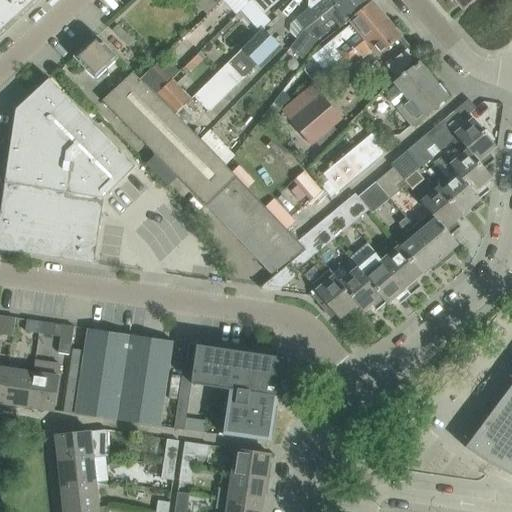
[(0,0),(0,36),(39,0),(0,0)]
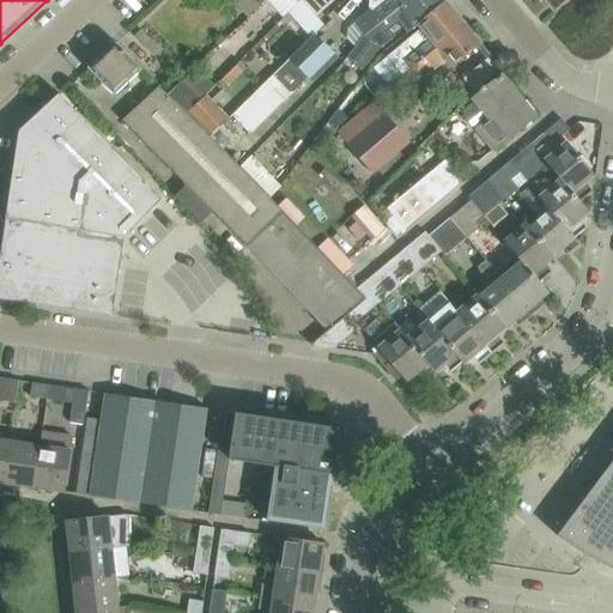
[(228,0),(246,19),(259,6),(253,0),(228,0)]
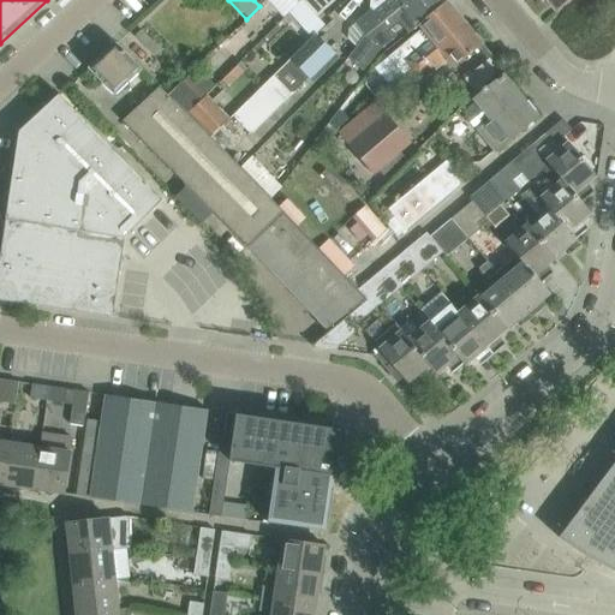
[(302,0),(300,1),(316,19),(338,0),(302,0)]
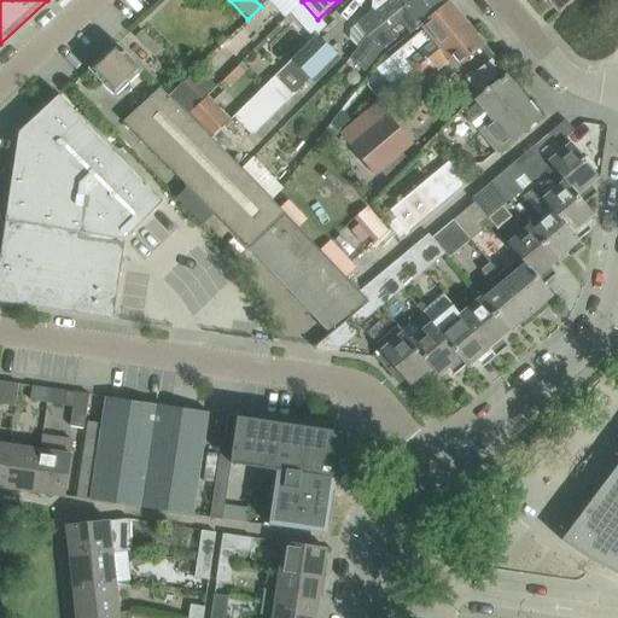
[(413,31),(418,27),(449,1),(447,0),(409,0),(371,33),(351,58),(366,70),(380,51),(398,36),(395,31),(406,22),(413,31)]
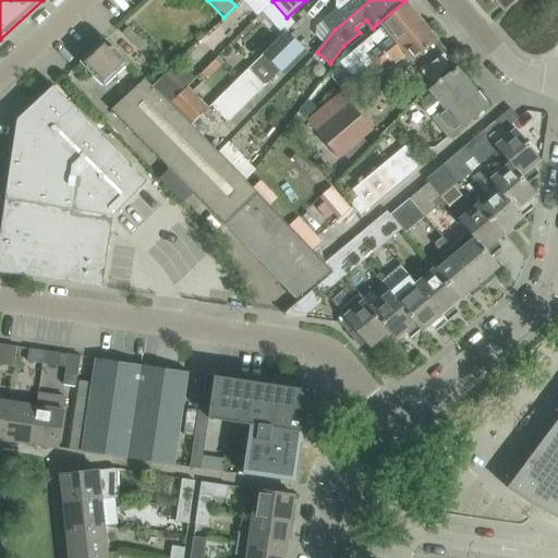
[(336,0),(336,8),(338,11),(326,20),(335,29),(370,0),(336,0)]
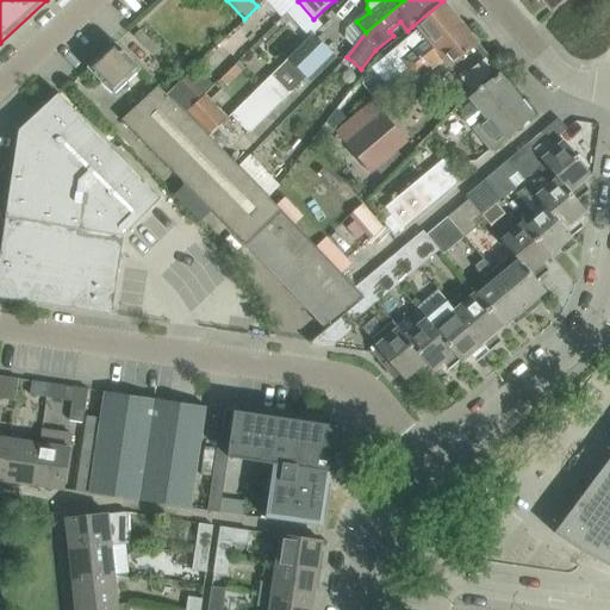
[(540,0),(552,13),(566,0),(540,0)]
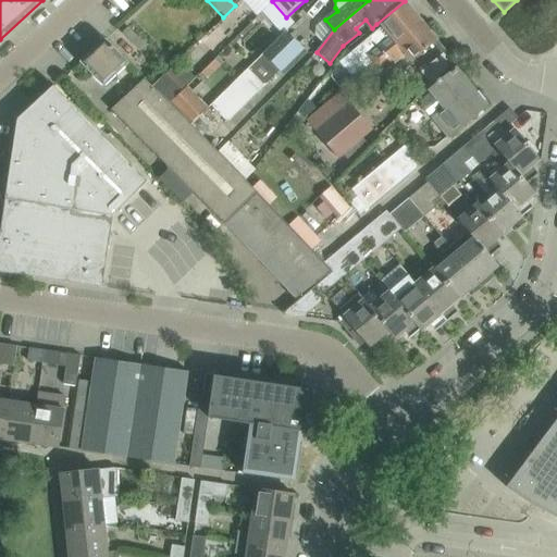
[(381,25),(350,51),(366,70),(372,64),(422,23),(405,2),(379,23),(381,25)]
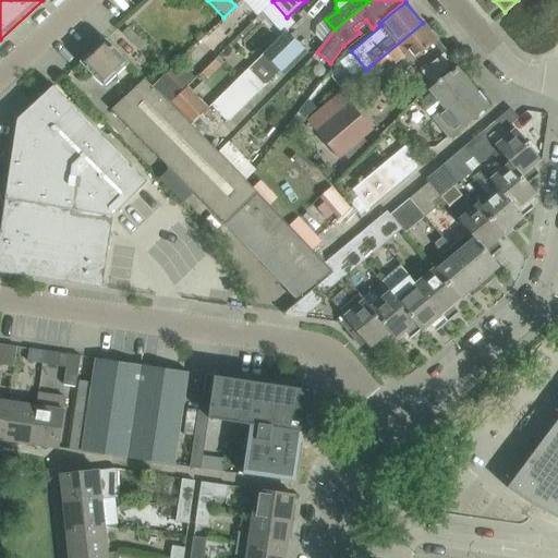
[(404,53),(412,62),(437,40),(426,27),(423,23),(373,64),(380,74),(404,53)]
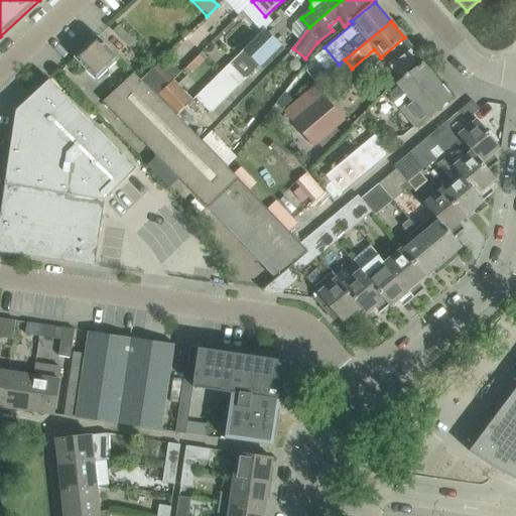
[(286,49),(280,43),(266,28),(230,65),(243,79),(257,66),(263,72),(286,49)]
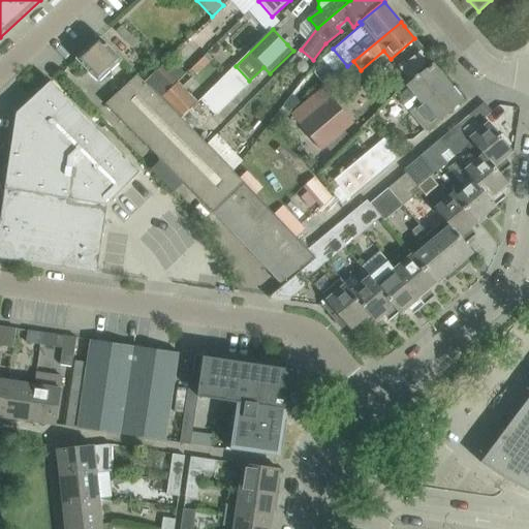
[(122,61),(99,37),(75,59),(97,84),(122,61)]
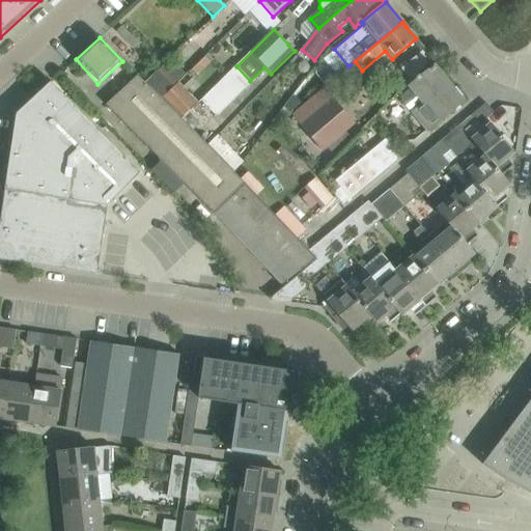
[(432,58),(424,49),(400,68),(411,81),(432,59),(431,59),(432,58)]
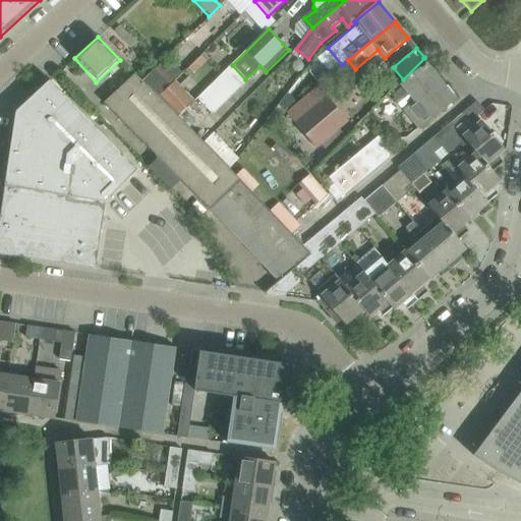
[(454,99),(425,65),(403,84),(415,100),(405,109),(420,127),(430,118),(454,99)]
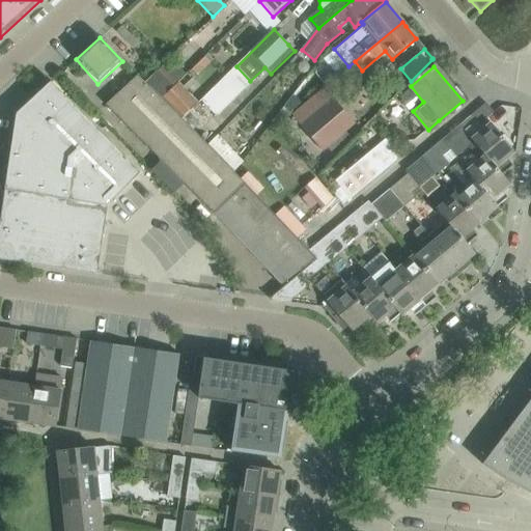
[(147,85),(162,100),(177,83),(164,70),(147,85)]
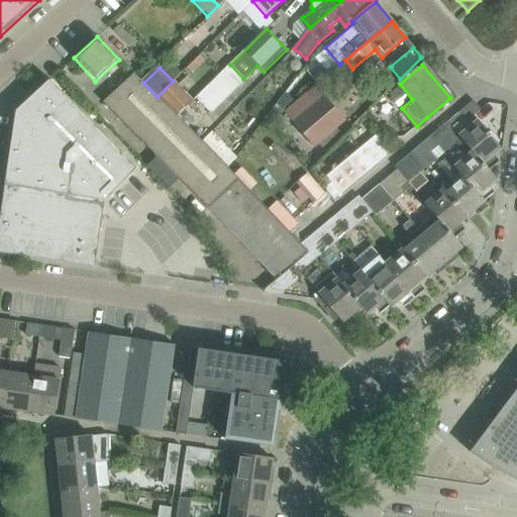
[(158,97),(143,83),(134,73),(103,102),(207,209),(237,179),(225,167),(202,142),(191,131),(176,116),(158,97)]
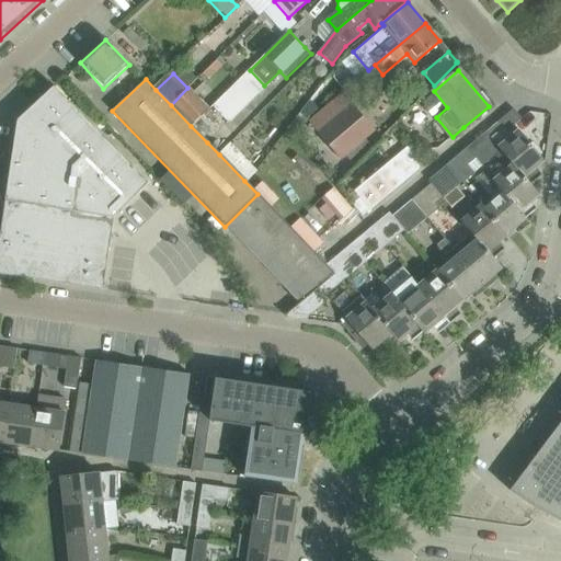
[(0,235),(0,274),(103,289),(114,217),(148,183),(93,127),(54,87),(18,121),(8,185),(0,235)]
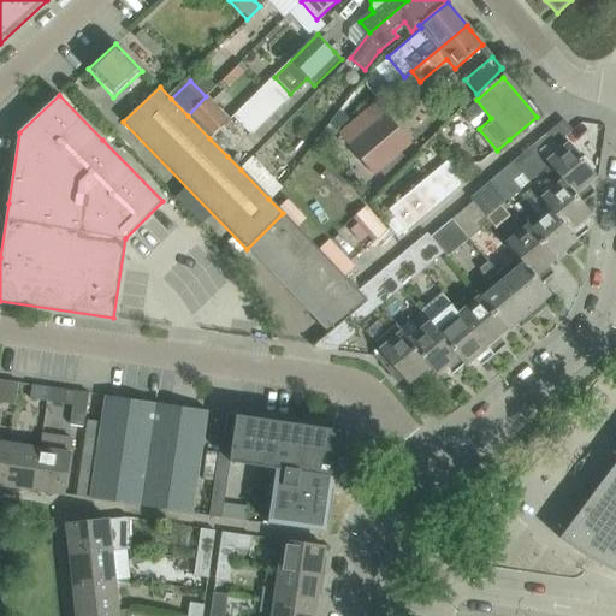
[(188,116),(209,138),(229,120),(206,96),(188,116)]
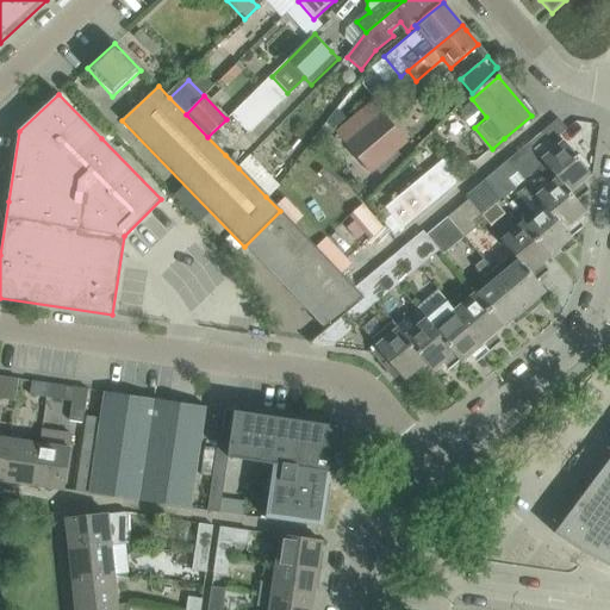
[(371,170),(404,142),(380,114),(347,143),(371,170)]
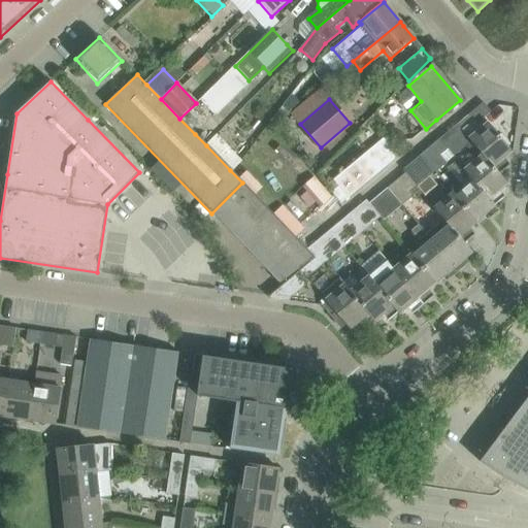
[(179,119),(195,134),(211,120),(196,103),(179,119)]
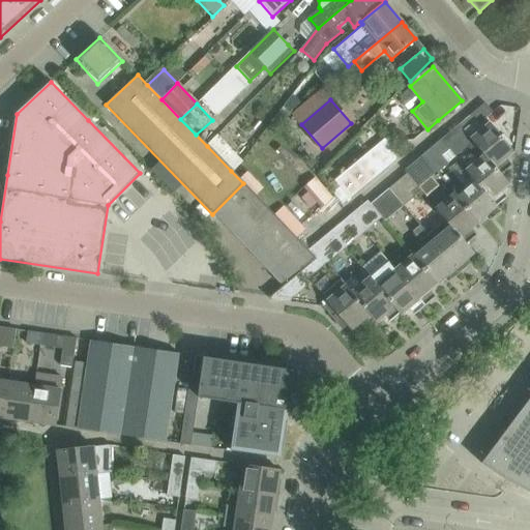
[(474,142),(484,154),(501,174),(508,169),(503,162),(514,152),(486,118),(493,113),(484,104),(460,124),(474,142)]
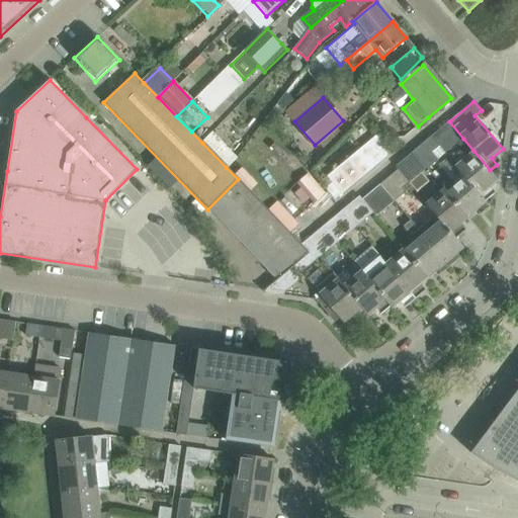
[(449,121),(431,137),(439,147),(445,154),(463,139),(449,121)]
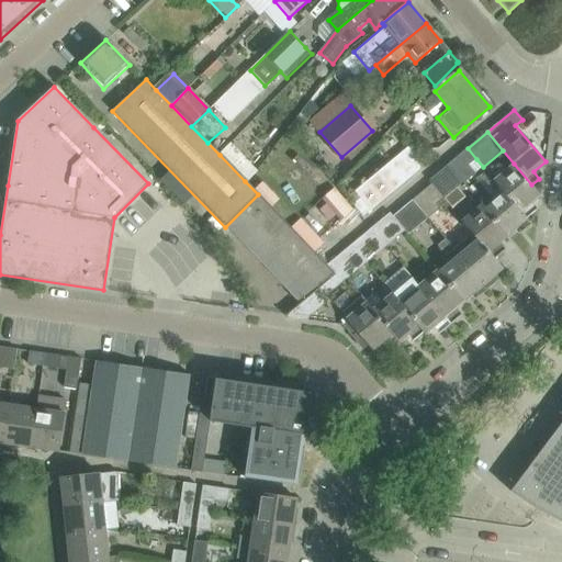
[(363,217),(371,211),(405,182),(419,170),(418,152),(411,144),(388,163),(353,191),(360,200),(353,205),(361,215),(363,217)]
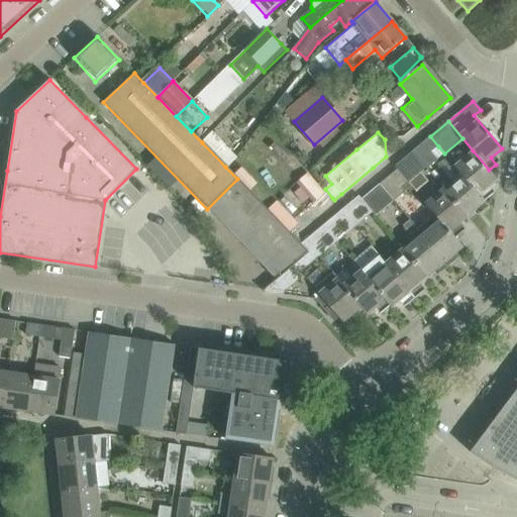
[(210,135),(202,142),(225,167),(233,160),(210,135)]
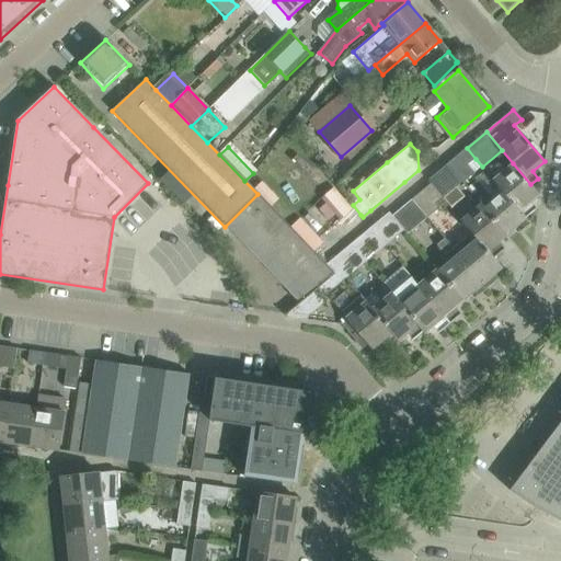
[(482,167),(476,159),(467,148),(446,164),(461,183),(462,184),(482,167)]
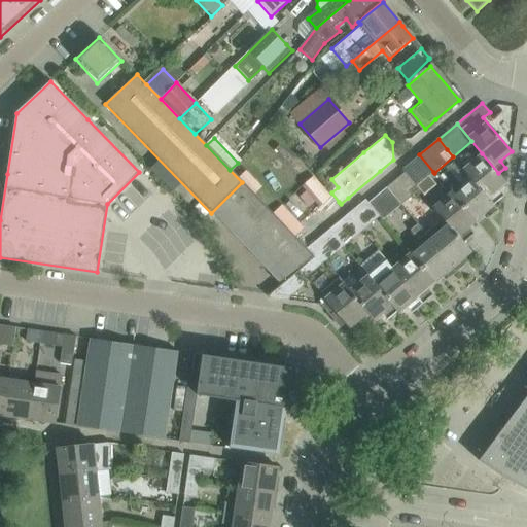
[(506,183),(498,173),(482,153),(463,170),(472,181),(494,205),(501,199),(495,192),(506,183)]
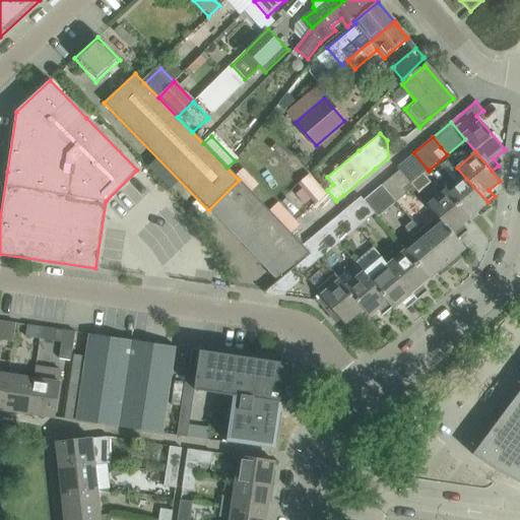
[(399,170),(410,184),(428,170),(413,152),(396,168),(399,170)]
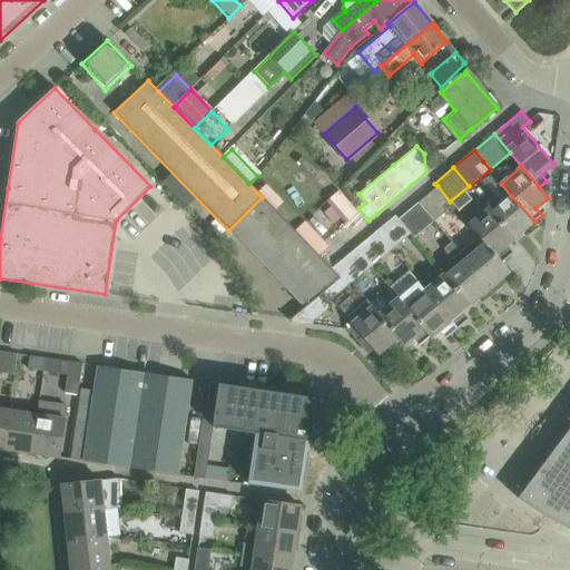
[(433,222),(453,205),(450,202),(438,186),(418,204),(433,222)]
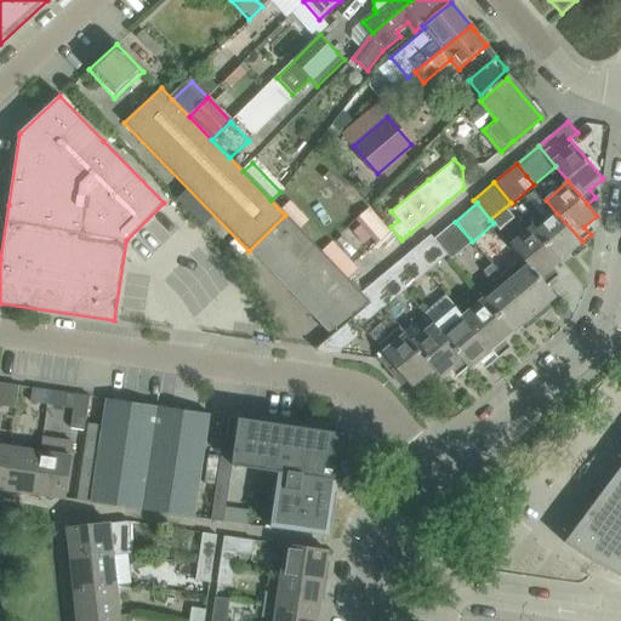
[(369,209),(355,220),(376,244),(392,231),(380,216),(377,218),(369,209)]
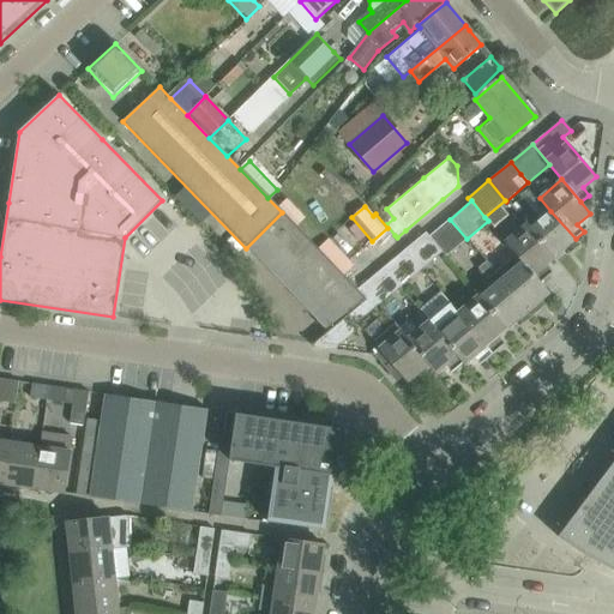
[(551,211),(530,229),(554,258),(566,247),(571,253),(581,245),(576,239),(551,211)]
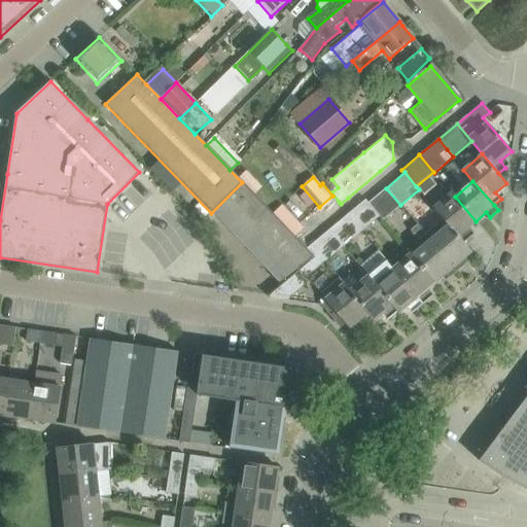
[(211,213),(281,285),(314,257),(306,249),(242,182),(211,213)]
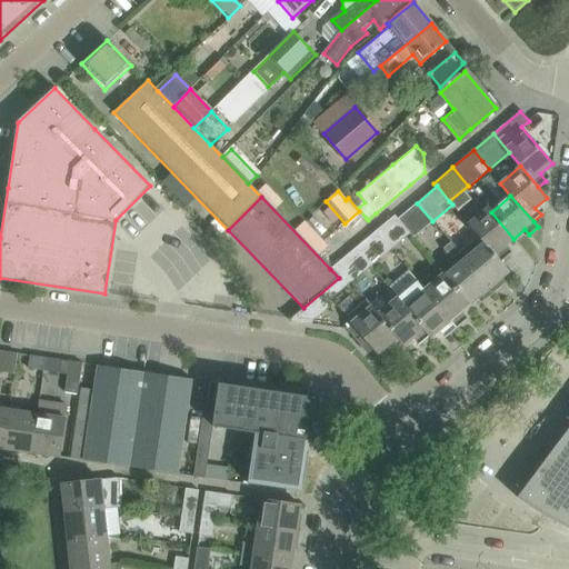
[(397,219),(409,233),(412,238),(432,221),(417,203),(397,219)]
